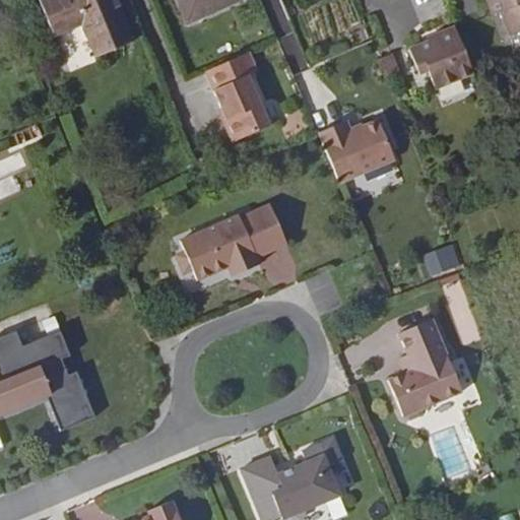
[(134,42),(117,0),(39,0),(55,37),(82,25),(94,57),(134,42)]
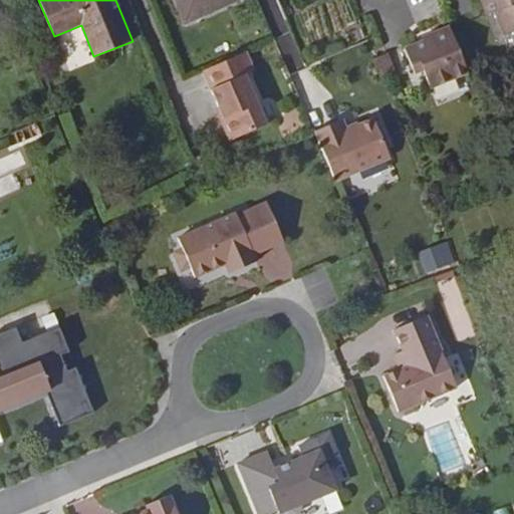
[(176,0),(186,21),(233,0),(176,0)]
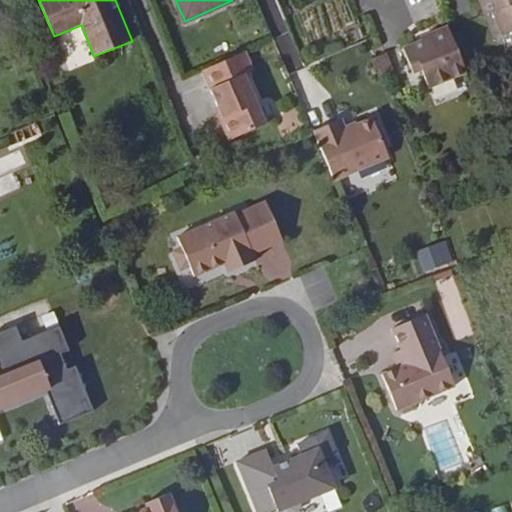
[(511,0),(480,0),(486,15),(495,12),(504,35),(511,32),(511,0)]
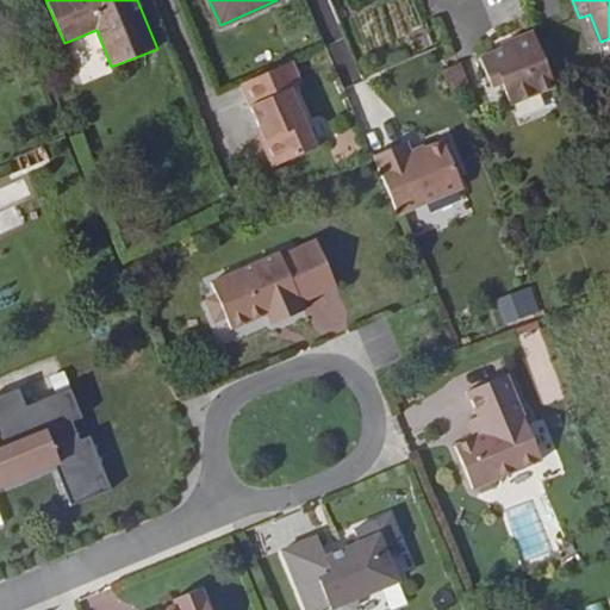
[(556,87),(534,32),(515,39),(518,48),(505,53),(503,50),(480,58),(490,81),(499,76),(503,82),(511,105),(556,87)]
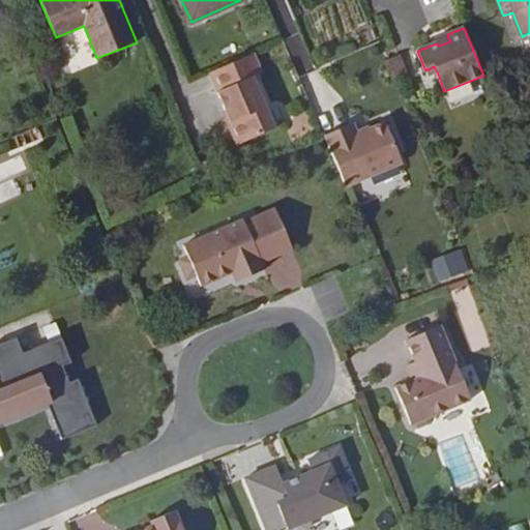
[(436,39),(439,46),(450,41),(447,34),(436,39)]
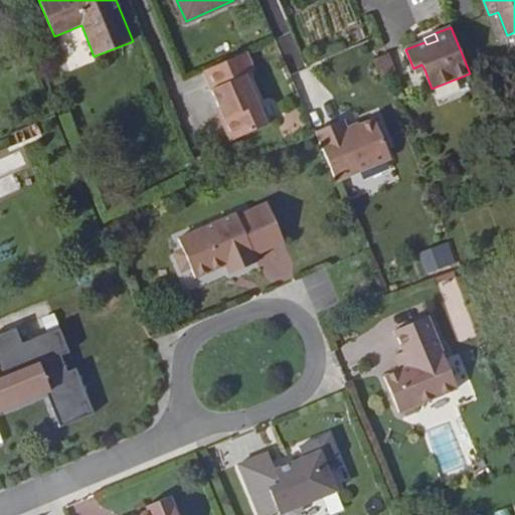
[(205,71),(213,92),(221,111),(226,122),(224,126),(229,139),(234,141),(270,127),(248,76),(258,72),(249,53),(205,71)]
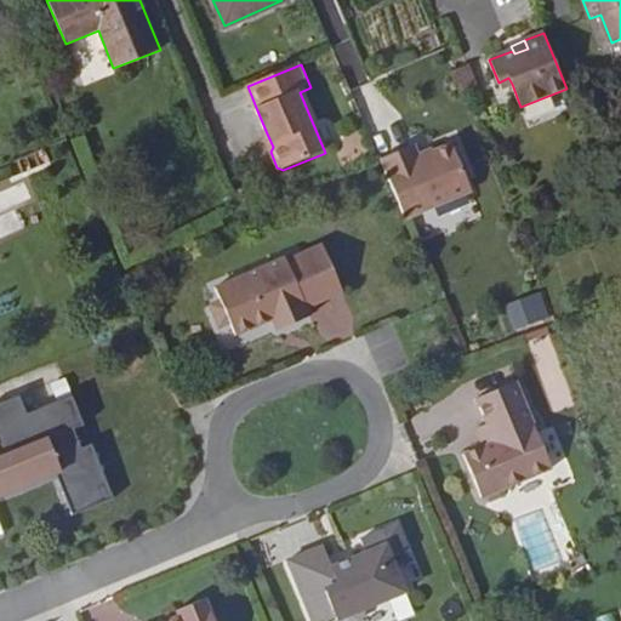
[(499,83),(500,89),(512,84),(508,78),(499,83)]
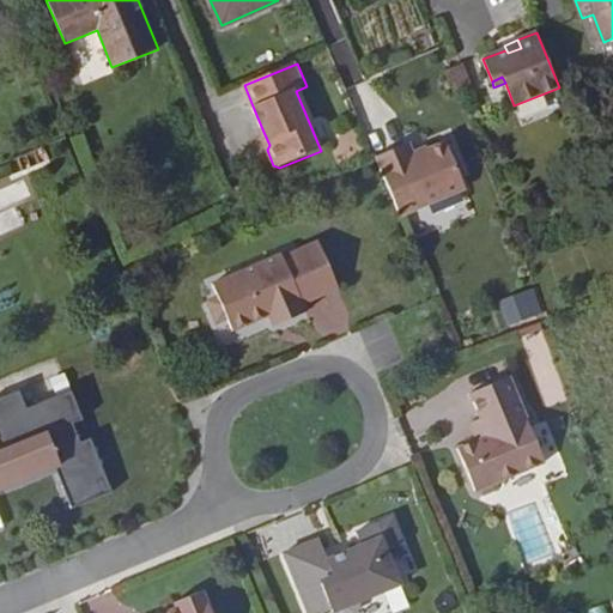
[(263,132),(260,134),(265,146),(267,150),(269,145),(263,132)]
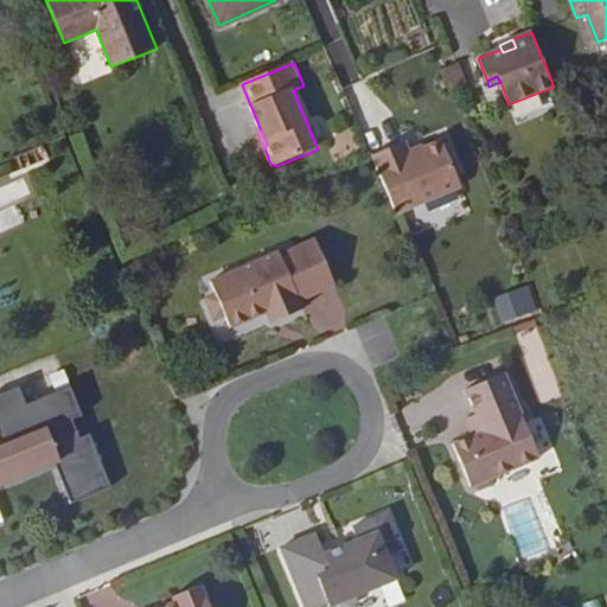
[(374,159),(398,217),(464,190),(443,144),(413,157),(407,145),(374,159)]
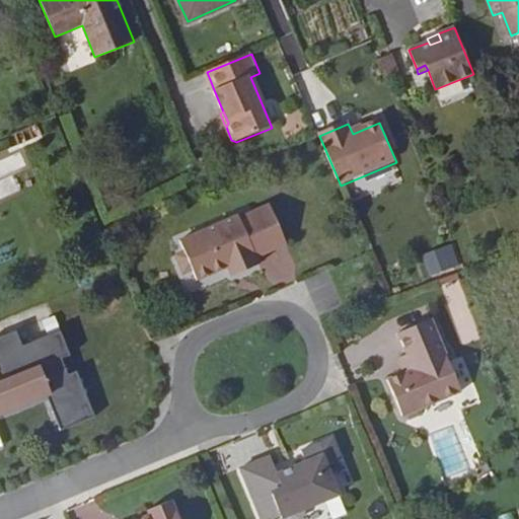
[(13,175),(0,181),(0,196),(1,199),(20,190),(13,175)]
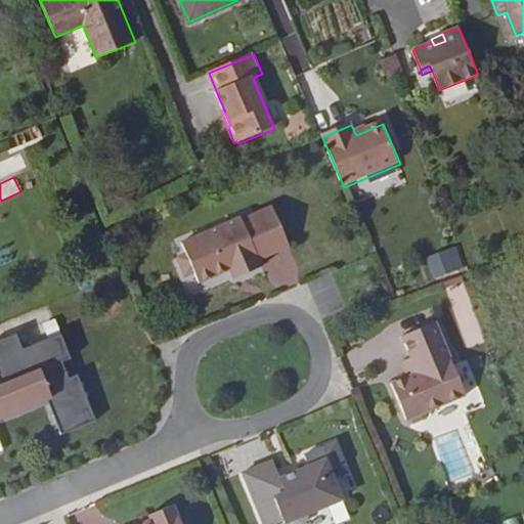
[(179,261),(183,272),(189,274),(194,272),(199,284),(230,269),(234,278),(262,266),(259,259),(290,246),(272,207),(242,219),(241,217),(181,243),(186,253),(181,255),(179,261)]
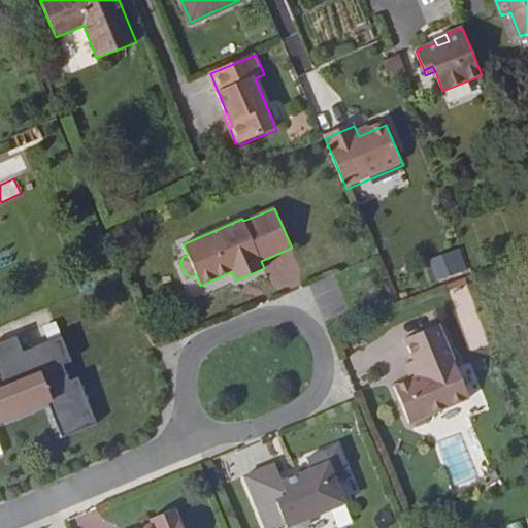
[(429,258),(437,281),(469,269),(461,246),(429,258)]
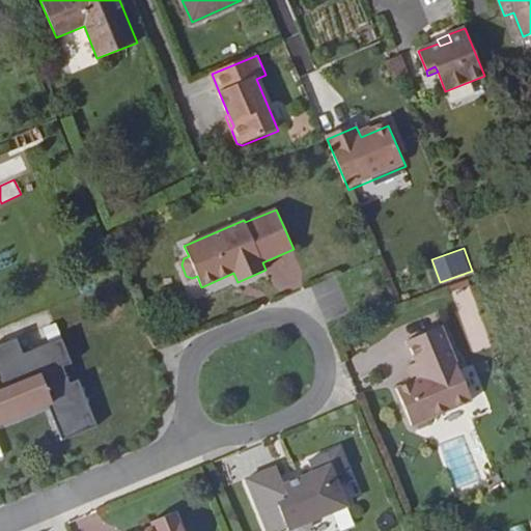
[(442,326),(408,339),(416,361),(410,364),(415,380),(413,381),(396,387),(411,425),(418,428),(429,424),(431,417),(472,399),(442,326)]
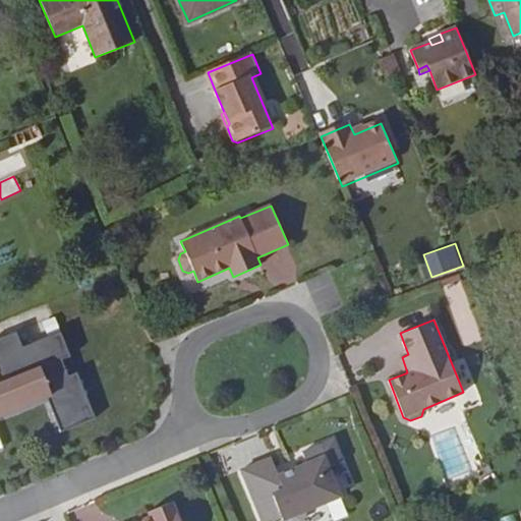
[(61,433),(96,419),(78,379),(69,383),(63,366),(71,362),(61,338),(23,354),(17,339),(0,346),(0,414),(46,396),(61,433)]
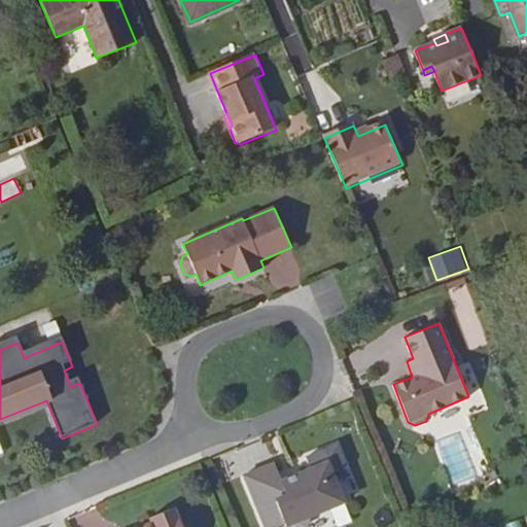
[(407,361),(403,362),(410,378),(412,377),(407,361)]
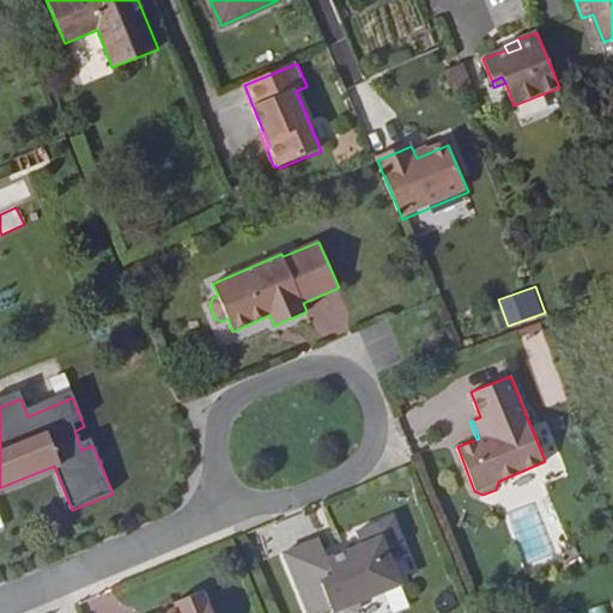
[(566,519),(574,514),(571,507),(563,509),(566,519)]
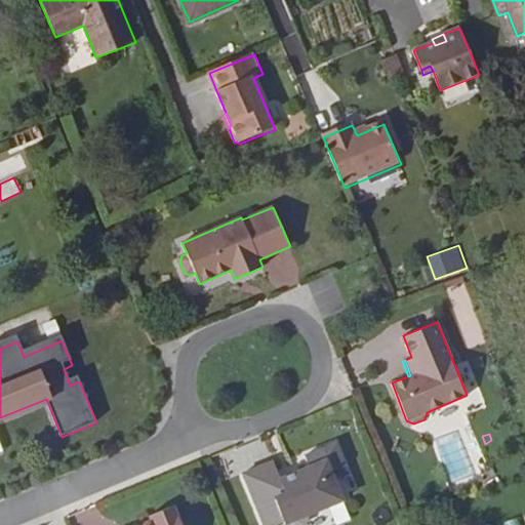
[(273,461),(243,474),(264,524),(275,524),(283,522),(284,524),(301,524),(306,524),(308,518),(307,515),(344,499),(331,471),(345,466),(335,443),(305,455),(309,466),(280,478),(273,461)]
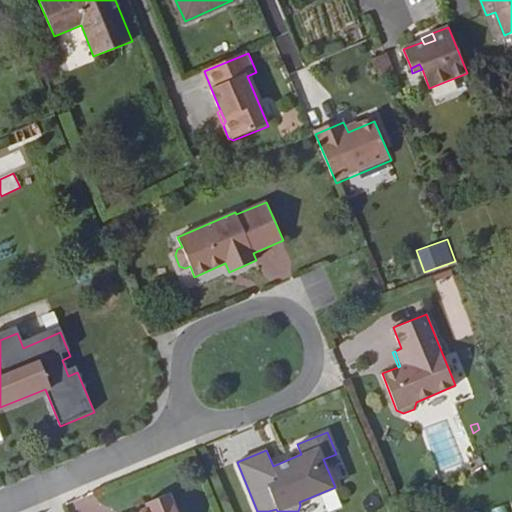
[(175,511),(169,494),(145,504),(147,509),(138,511),(175,511)]
